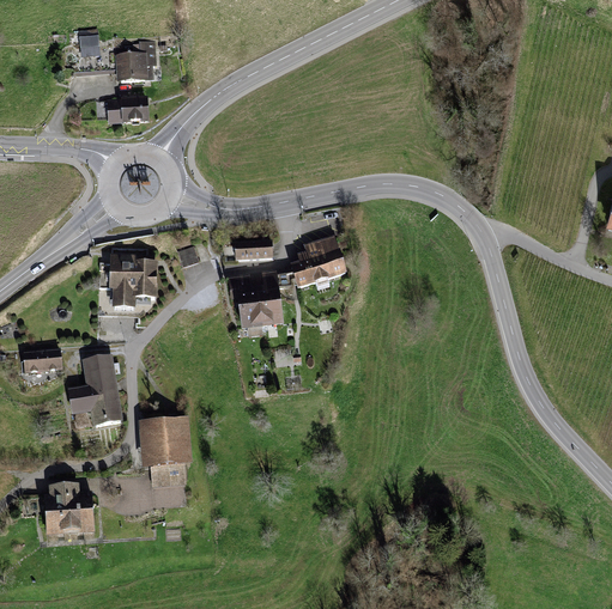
[(97,26),(79,29),(82,54),(100,53),(97,26)]
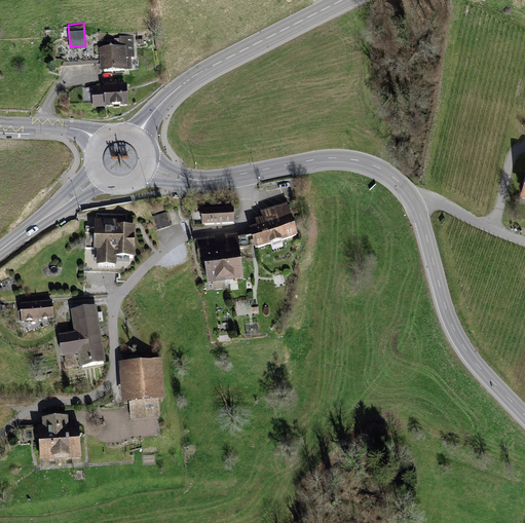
[(115,48),(101,49),(102,71),(124,70),(123,68),(132,67),(130,55),(133,54),(132,34),(119,35),(119,39),(115,39),(115,48)]
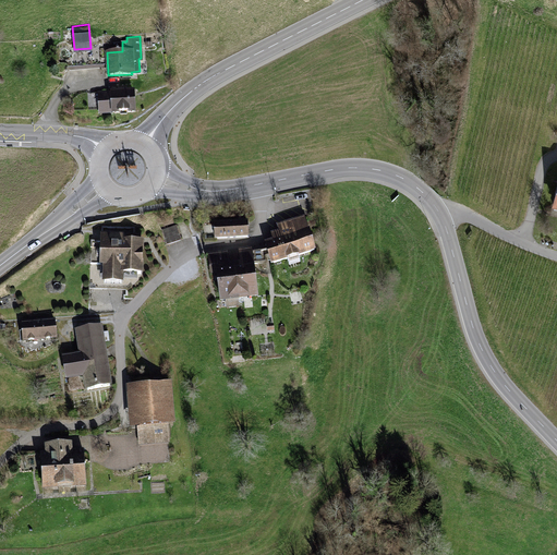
[(134,89),(98,91),(99,112),(134,111),(134,89)]
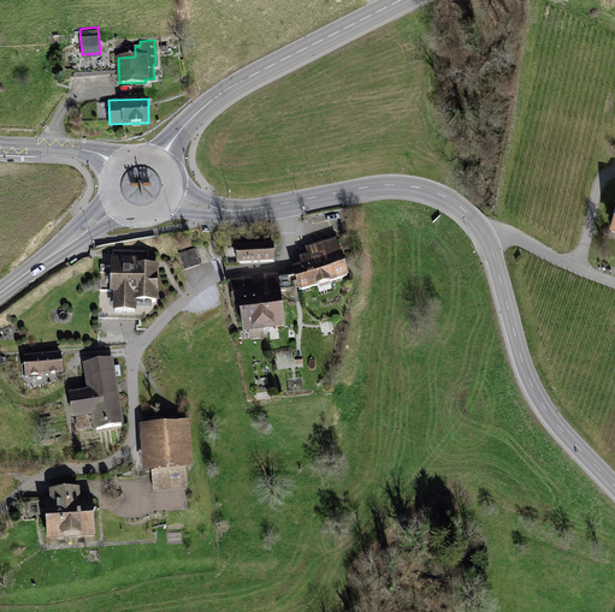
[(300,261),(290,263),(297,289),(317,283),(318,289),(331,285),(329,279),(348,273),(341,249),(339,250),(335,235),(303,244),(306,251),(297,254),(300,261)]
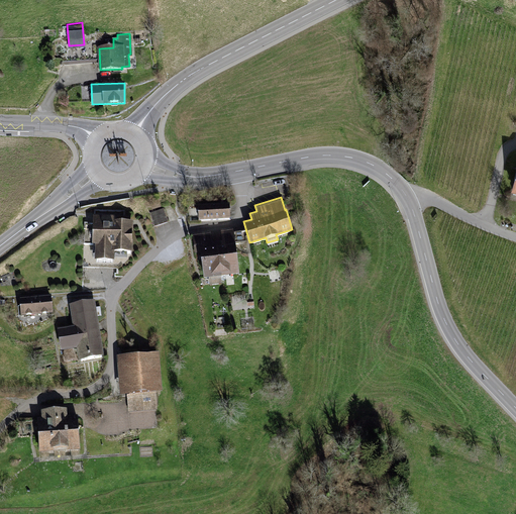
[(229,202),(197,204),(198,217),(229,216),(229,202)]
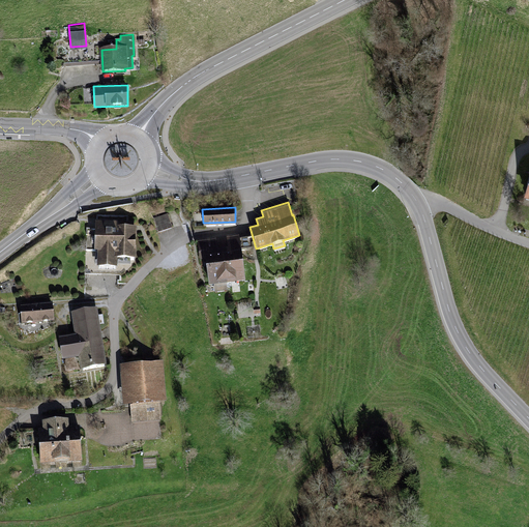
[(167,210),(152,215),(157,230),(172,225),(167,210)]
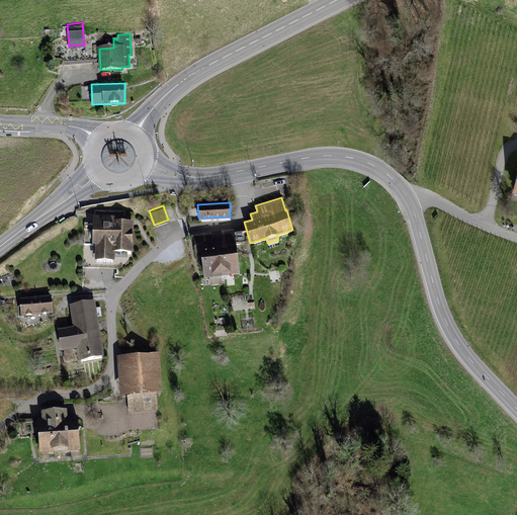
[(117,215),(92,213),(91,244),(94,244),(93,259),(113,260),(113,251),(132,251),(133,220),(117,219),(117,215)]
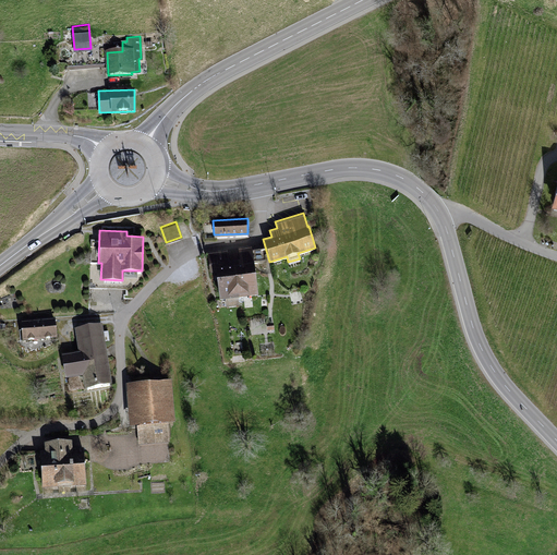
[(239,260),(234,260),(239,298),(258,296),(251,244),(237,245),(239,260)]
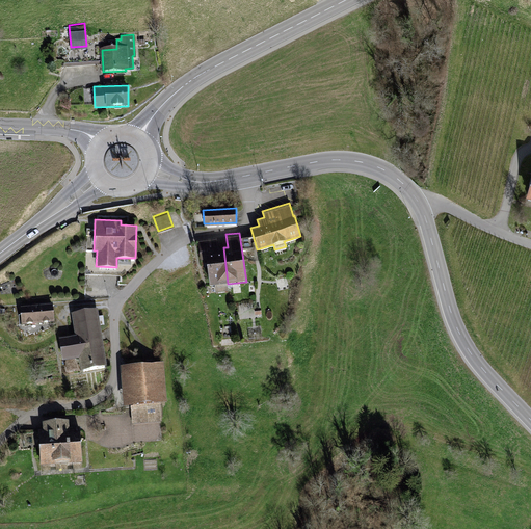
[(216,236),(196,238),(200,259),(205,258),(209,287),(228,284),(223,247),(217,248),(216,236)]
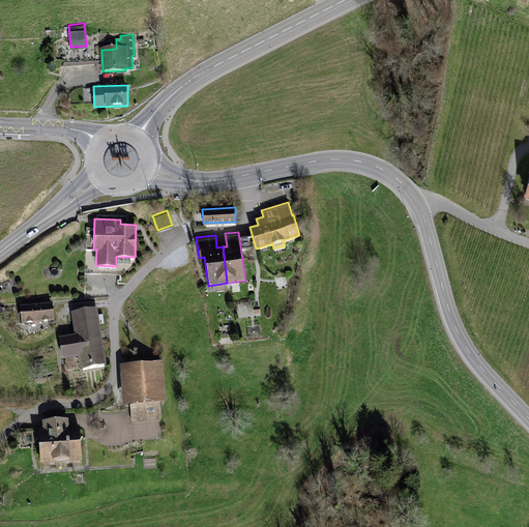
[(51,300),(19,303),(21,322),(53,319),(51,300)]
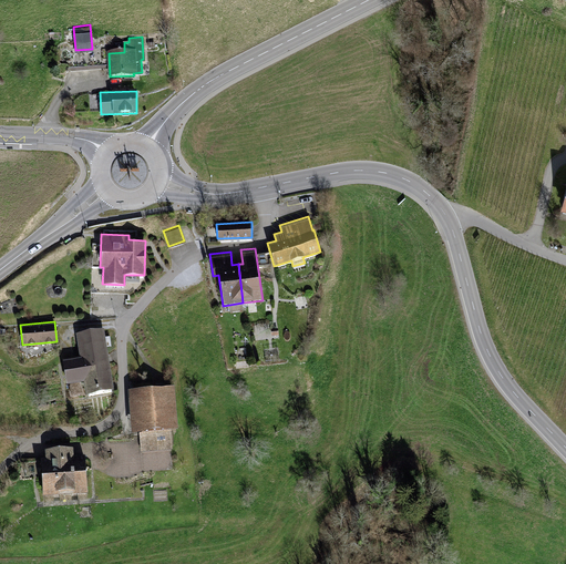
[(113,389),(103,326),(74,330),(78,355),(62,357),(65,382),(83,379),(85,393),(113,389)]
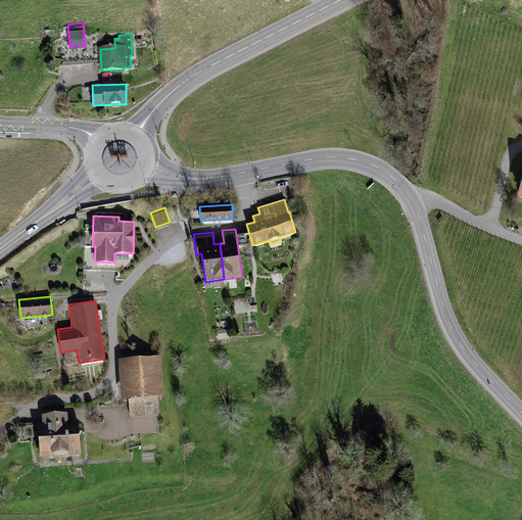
[(160,355),(117,358),(121,398),(128,397),(129,415),(158,413),(156,397),(163,396),(160,355)]
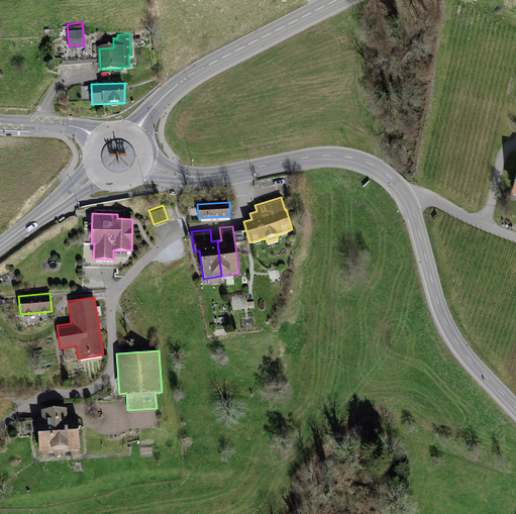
[(40,416),(36,416),(38,450),(79,448),(77,414),(67,414),(66,407),(40,408),(40,416)]
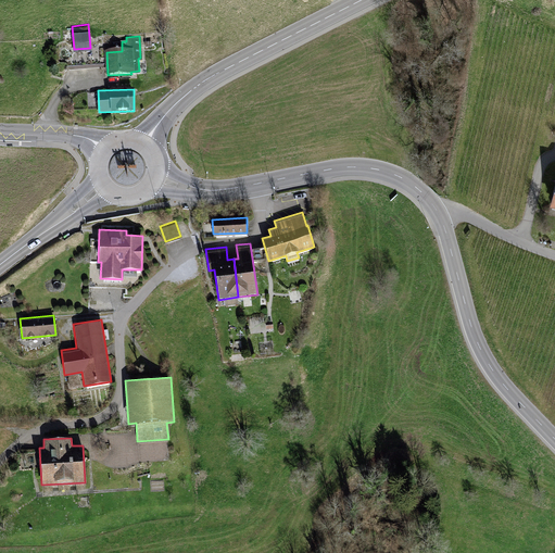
All buildings are outlined.
